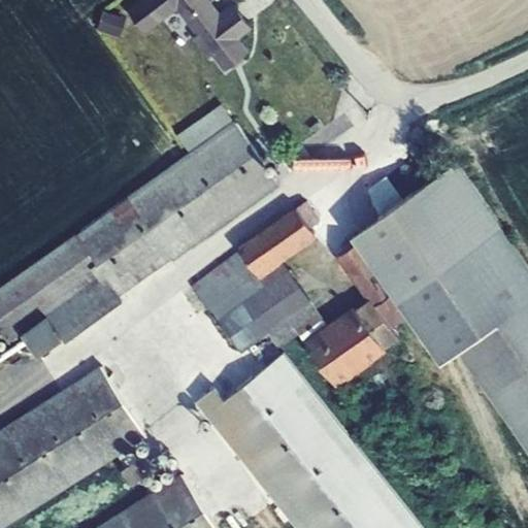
[(136,0),(127,7),(146,33),(177,9),(196,34),(193,36),(208,58),(212,55),(225,70),(250,51),(240,37),(253,27),(233,2),(220,11),(210,0),(136,0)]
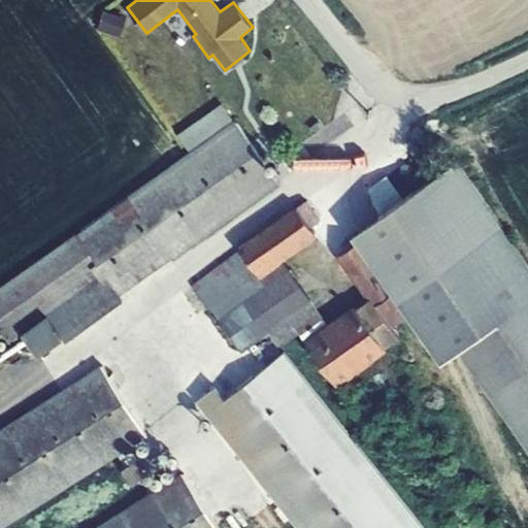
[(127,17),(104,9),(98,29),(121,36),(127,17)]
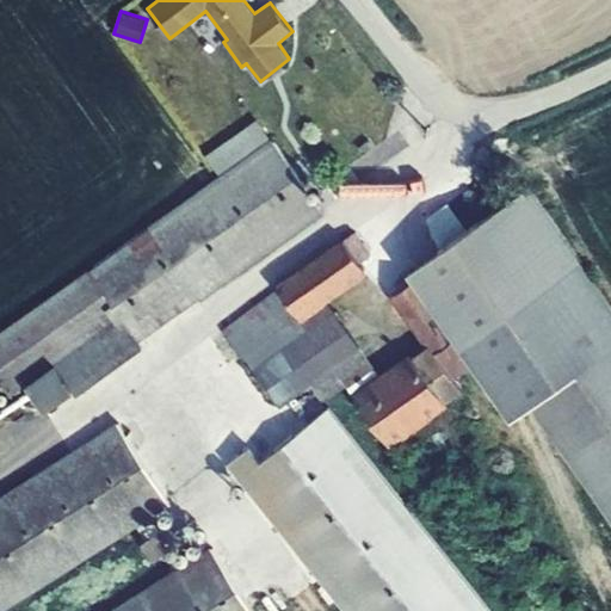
[(205,155),(218,176),(271,140),(257,119),(205,155)]
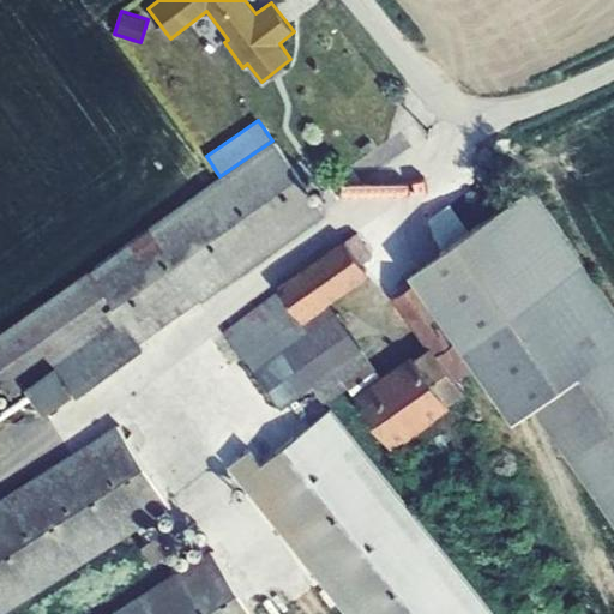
[(272,140),(220,176),(0,335),(0,385),(8,399),(25,386),(42,414),(73,392),(76,398),(144,350),(139,342),(326,215),(305,182),(272,140)]
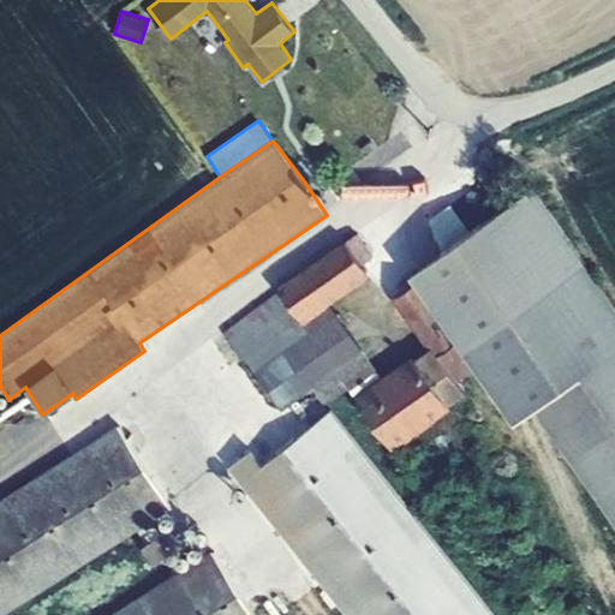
[(410,273),(416,281),(476,368),(514,423),(535,408),(614,523),(614,306),(531,187),(471,231),(443,250),(410,273)]
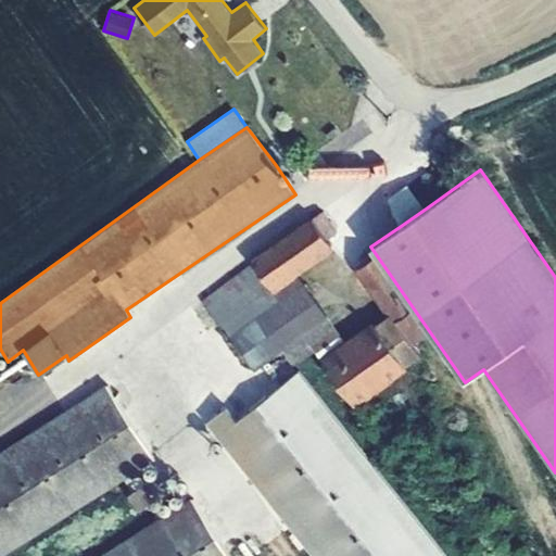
[(401,226),(426,209),(408,185),(388,199),(390,201),(395,218),(401,226)]
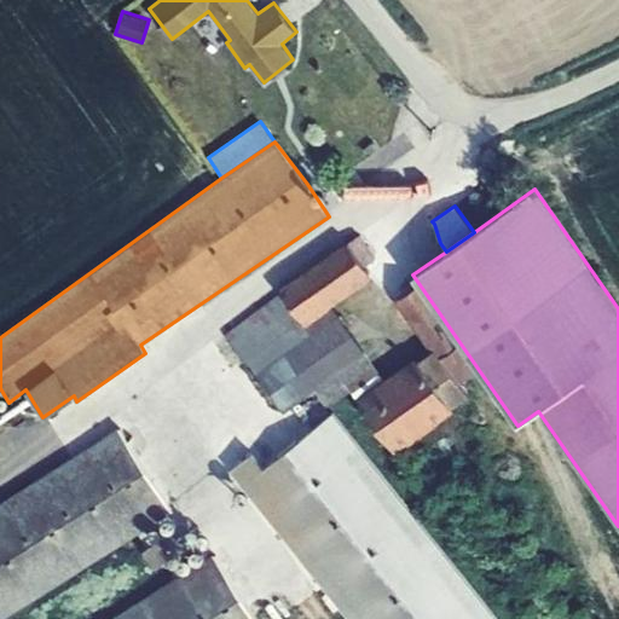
[(360,233),(348,243),(364,266),(376,256),(360,233)]
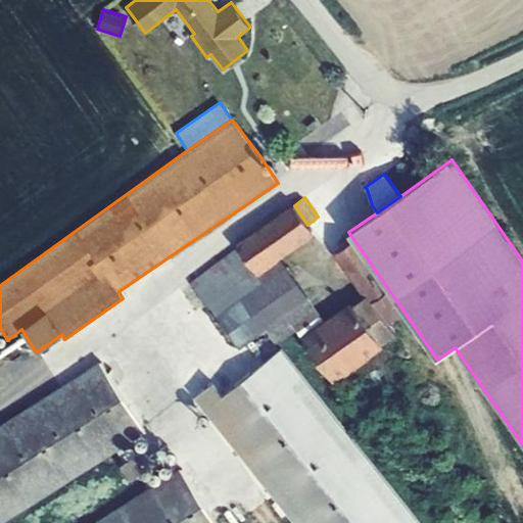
[(405,313),(353,239),(332,254),(364,297),(353,305),(351,301),(325,319),(280,258),(315,234),(307,225),(294,205),(293,203),(235,243),(238,247),(190,283),(207,306),(209,305),(239,348),(267,329),(276,344),(296,330),(334,383),(384,346),(382,344),(396,335),(389,324),(405,313)]
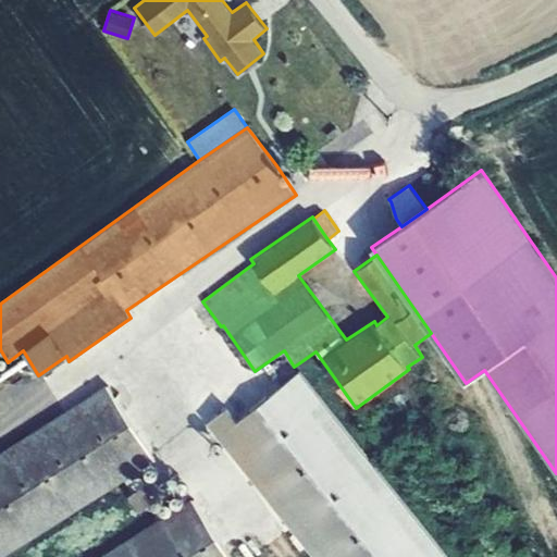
[(207,424),(312,556),(447,556),(299,371),(237,422),(226,408),(207,424)]
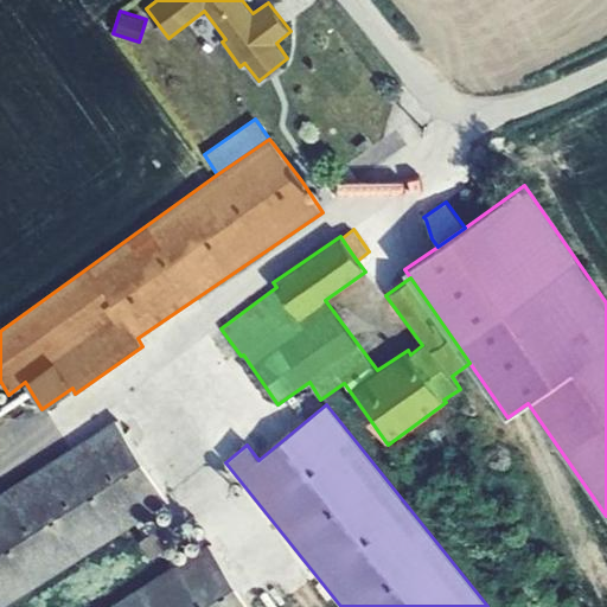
[(120,421),(0,497),(0,605),(168,499),(120,421)]
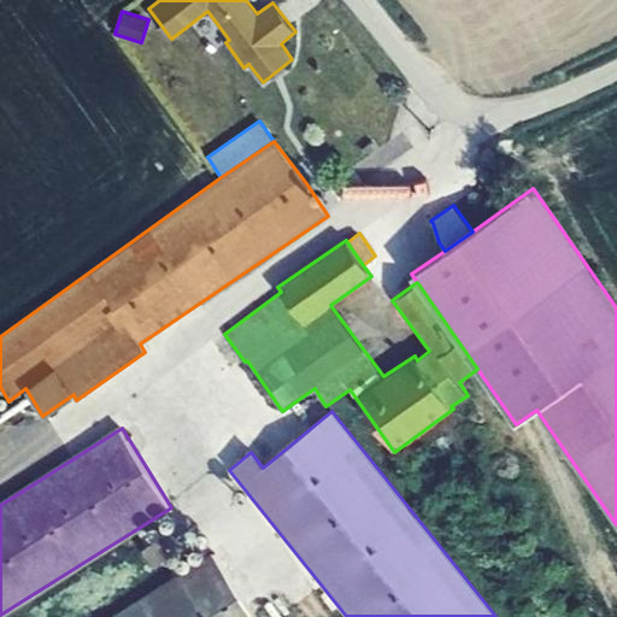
[(256,616),(215,552),(111,616),(256,616)]
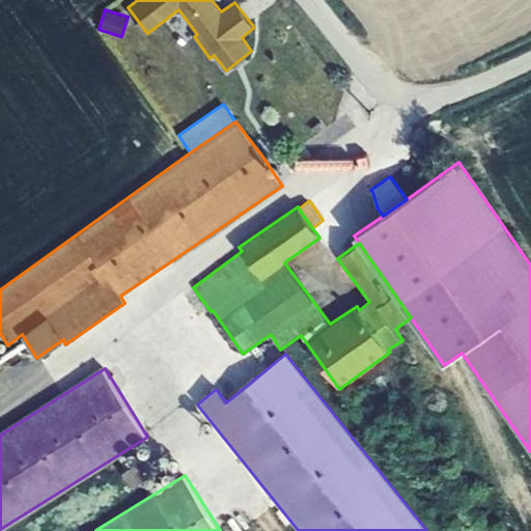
All buildings are outlined.
